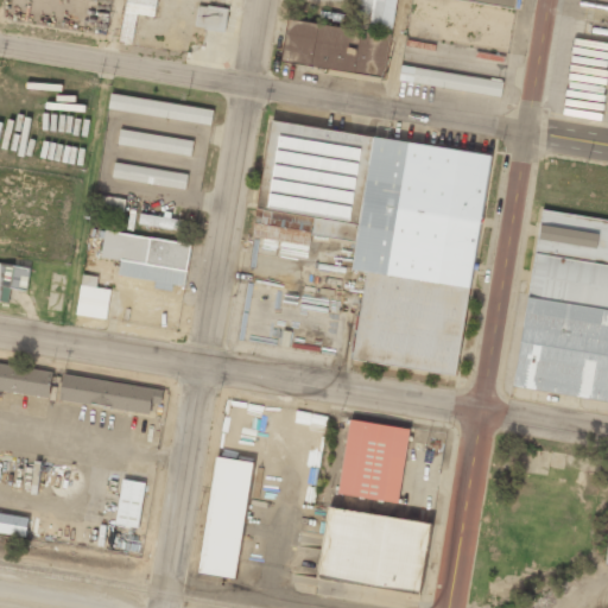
[(133,43),(137,14),(154,16),(156,0),(124,0),(121,42),(133,43)]
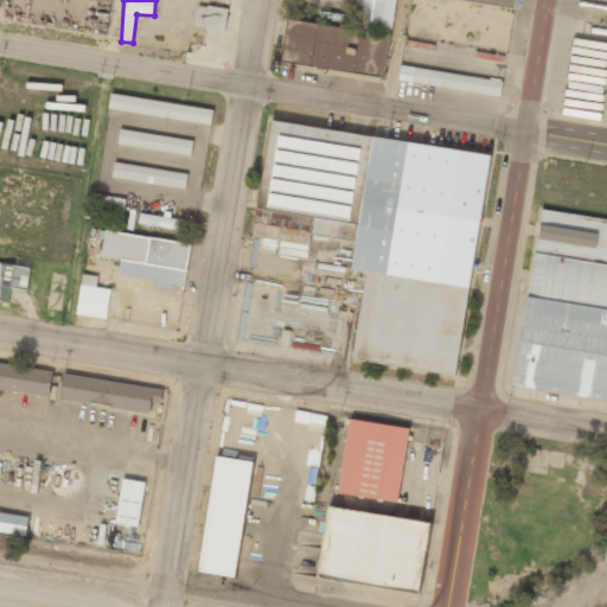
[(282,66),(387,78),(395,0),(357,0),(355,30),(287,23),(282,66)]
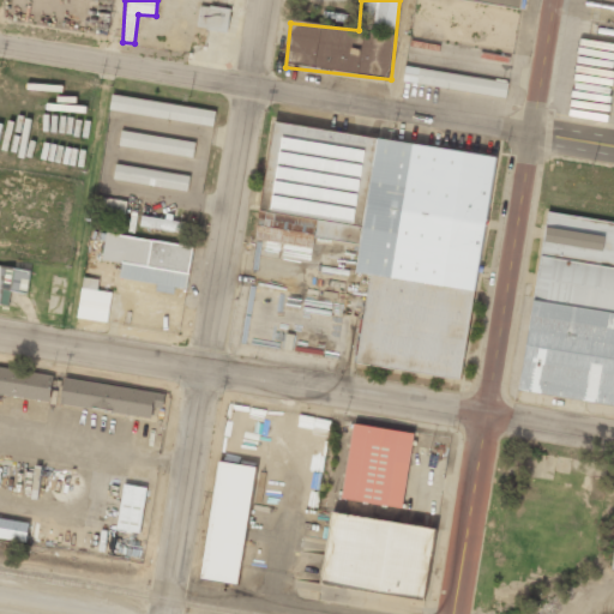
[(457,0),(523,10),(524,0),(457,0)]
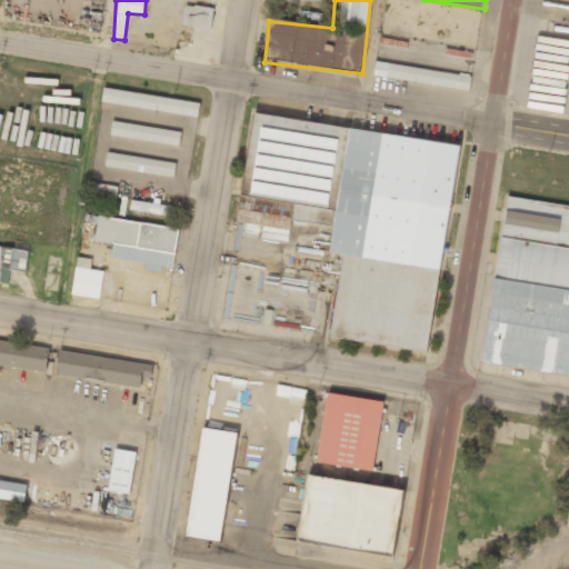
[(210,30),(213,9),(186,3),(181,26),(210,30)]
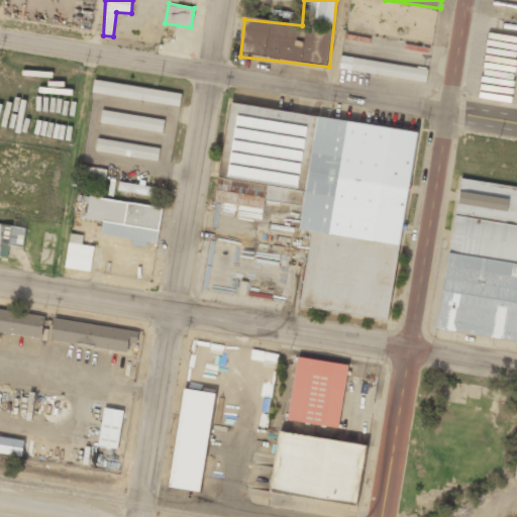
[(426,83),(428,69),(341,58),(339,72),(426,83)]
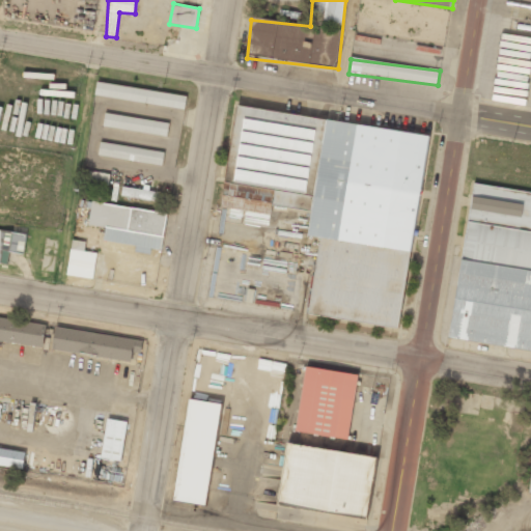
[(185,109),(187,95),(96,82),(94,95),(185,109)]
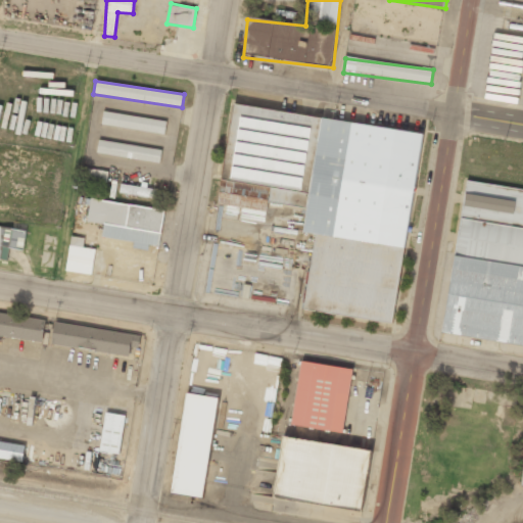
[(225,182),(234,183),(233,196),(307,206),(303,234),(315,235),(304,312),(396,324),(422,132),(234,107),(225,182)]
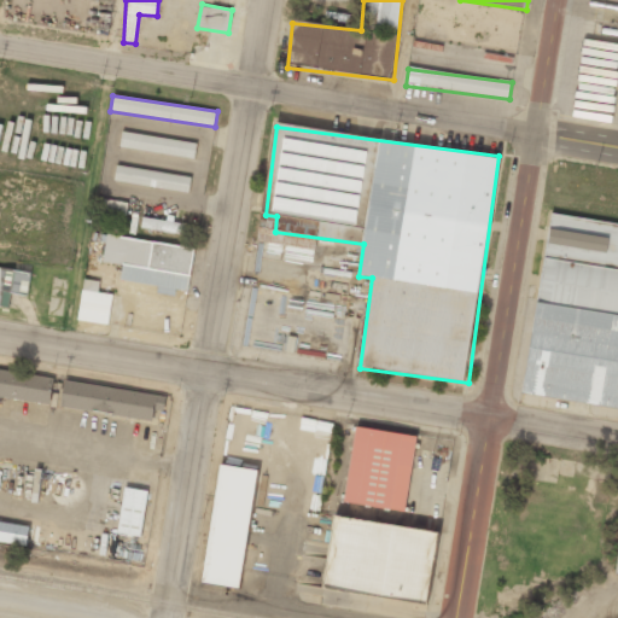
[(193,158),(196,144),(122,130),(120,146),(193,158)]
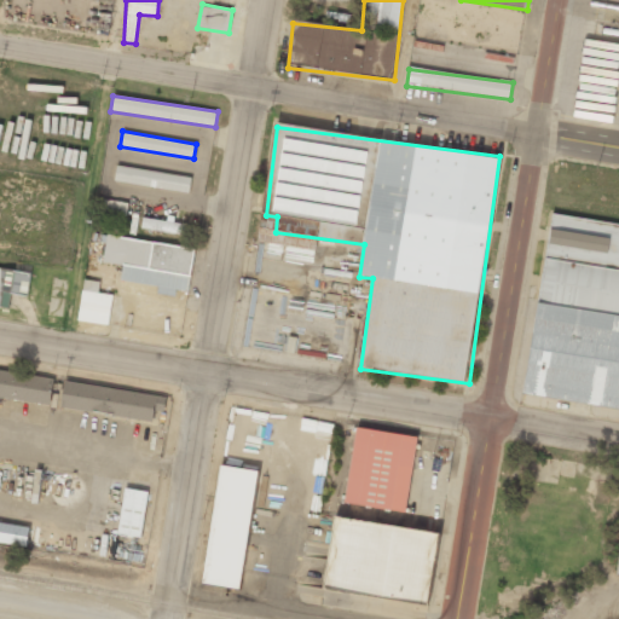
[(114,181),(189,192),(191,177),(116,166),(114,181)]
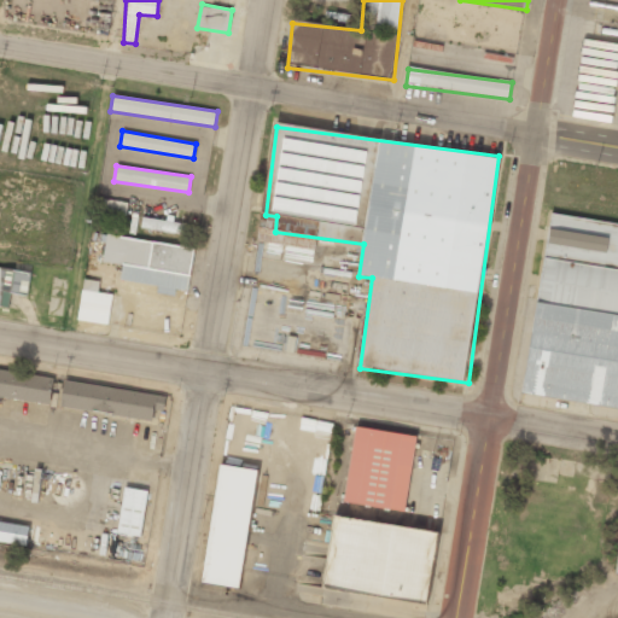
[(128,203),(98,197),(94,216),(124,223),(128,203)]
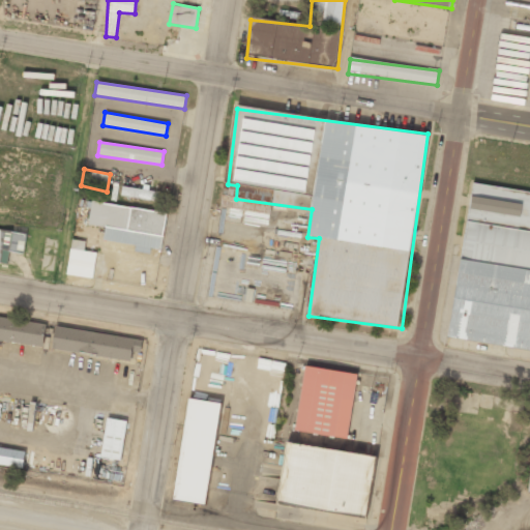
[(447,337),(529,351),(529,194),(474,183),(447,337)]
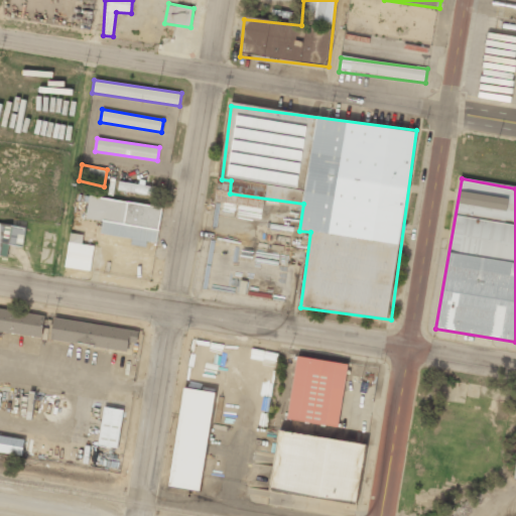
[(154,186),(119,181),(118,191),(153,196),(154,186)]
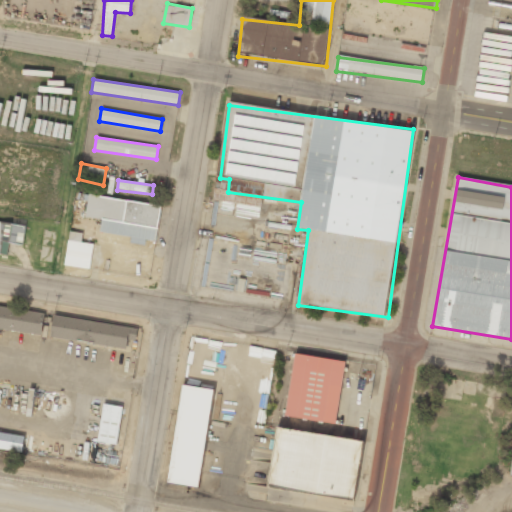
[(156,242),(161,206),(87,196),(84,218),(102,221),(100,235),(156,242)]
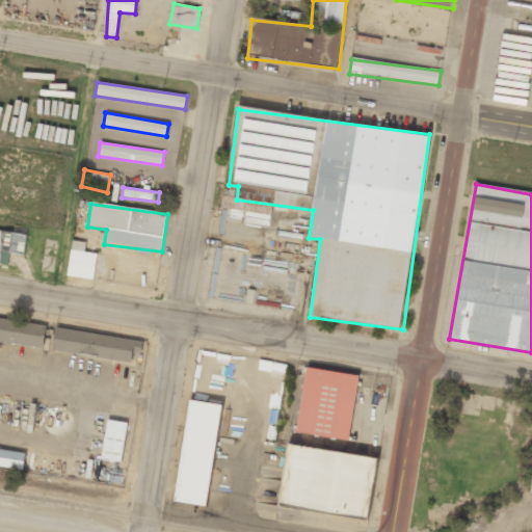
[(0,265),(7,266),(9,254),(24,256),(27,235),(0,231),(0,265)]
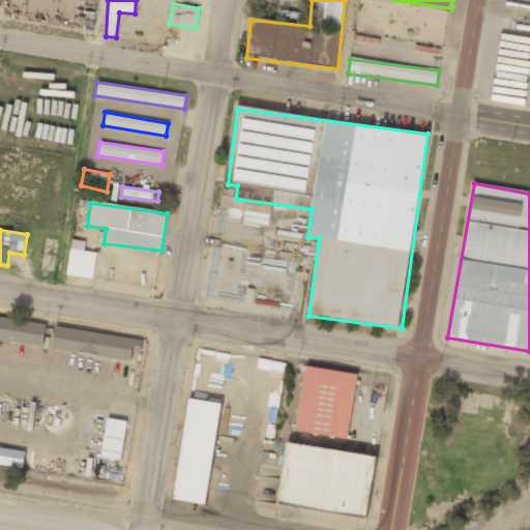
[(91,280),(95,254),(82,253),(83,243),(72,241),(67,276),(91,280)]
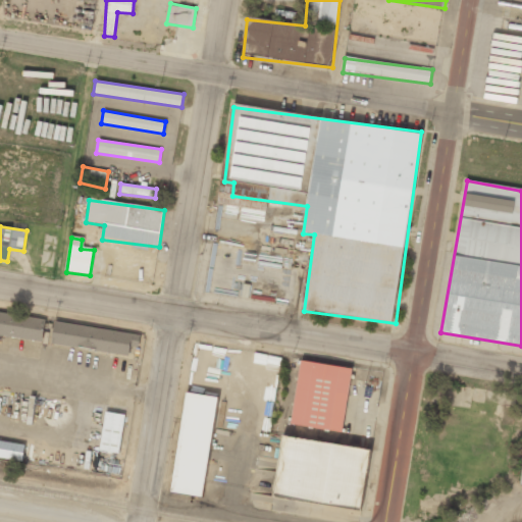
[(0,335),(42,342),(45,319),(0,313),(0,335)]
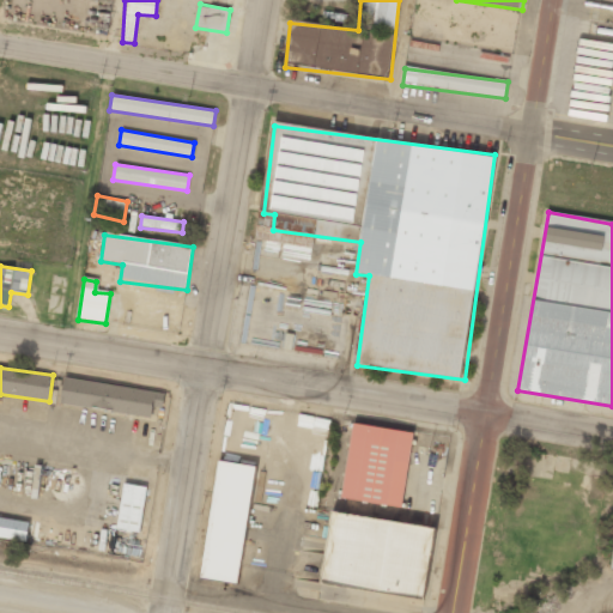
[(151,418),(152,407),(162,408),(164,394),(64,380),(60,405),(151,418)]
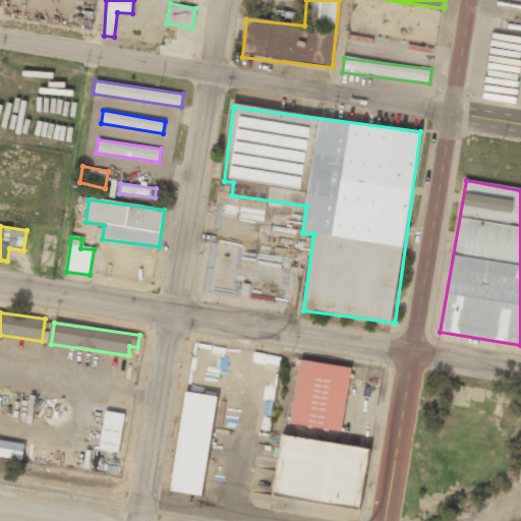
[(290,424),(341,432),(351,368),(299,361),(290,424)]
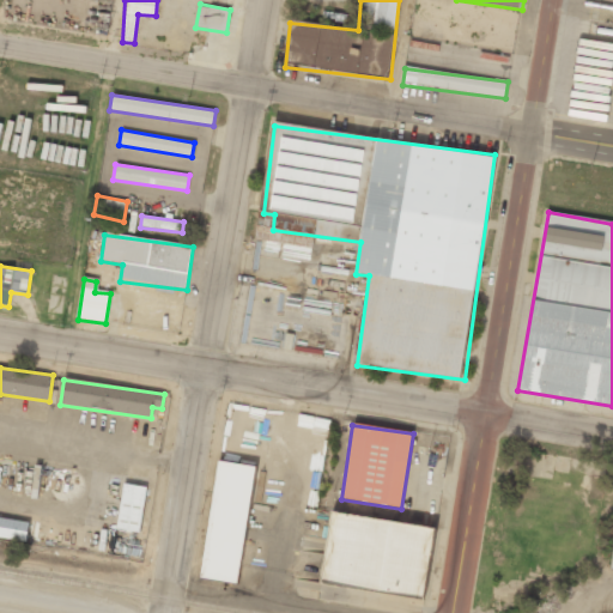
[(240,586),(255,467),(218,462),(201,580),(240,586)]
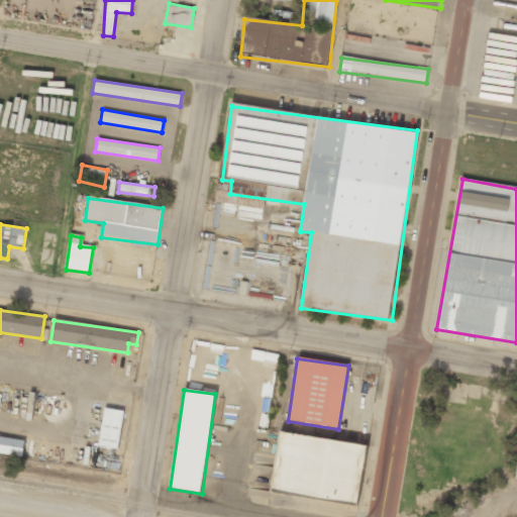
[(98,446),(117,449),(123,412),(104,409),(98,446)]
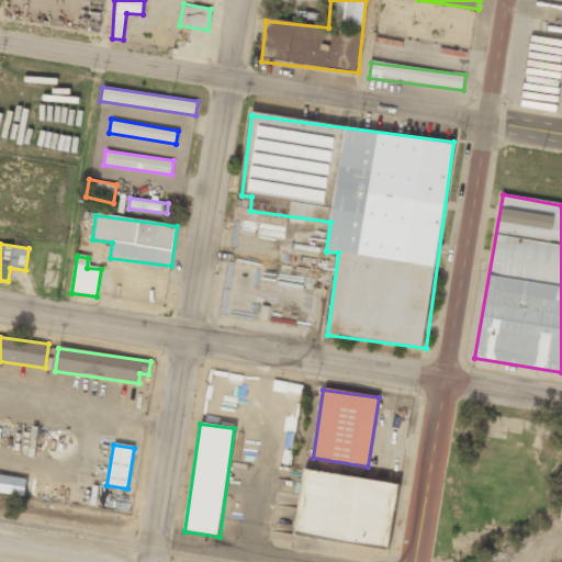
[(388,551),(400,486),(306,470),(294,534),(388,551)]
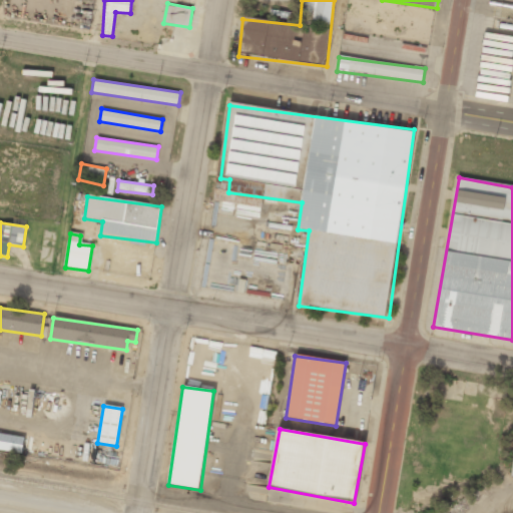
[(0,451),(21,455),(24,438),(0,434),(0,451)]
